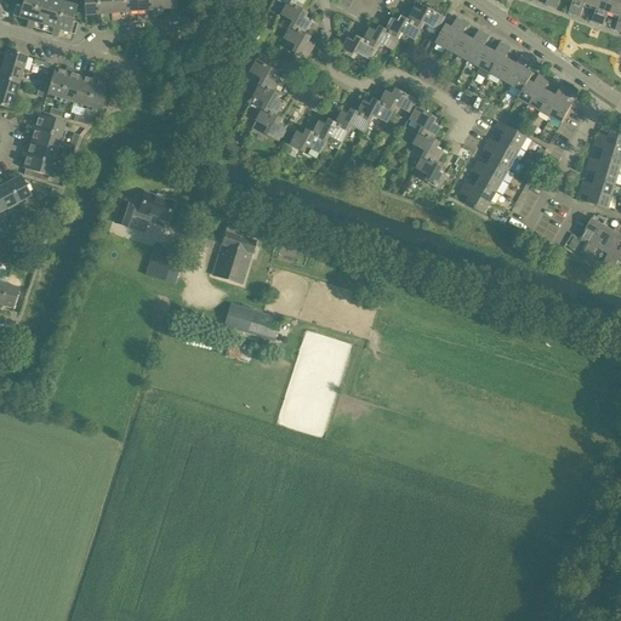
[(44,26),(51,0),(23,0),(22,6),(17,5),(13,17),(28,21),(26,28),(33,30),(34,23),(44,26)]
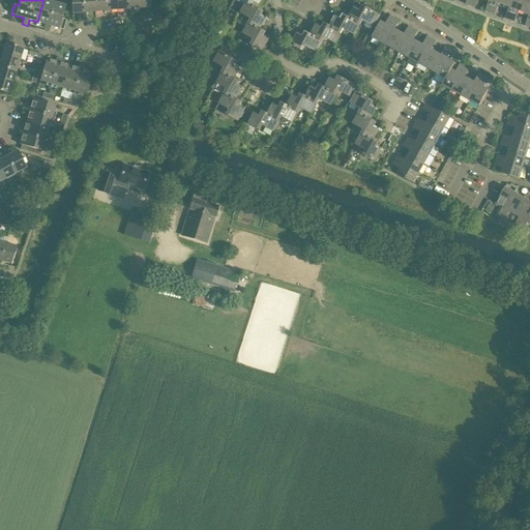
[(64,30),(66,20),(62,19),(66,5),(48,0),(43,0),(37,22),(46,25),(43,30),(49,32),(51,26),(64,30)]
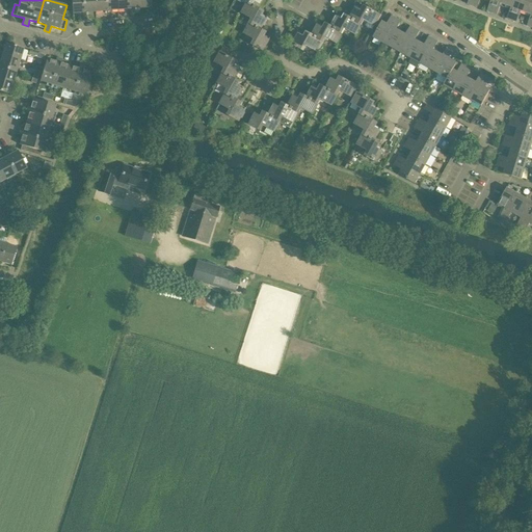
[(71,0),(73,14),(84,12),(82,0),(71,0)]
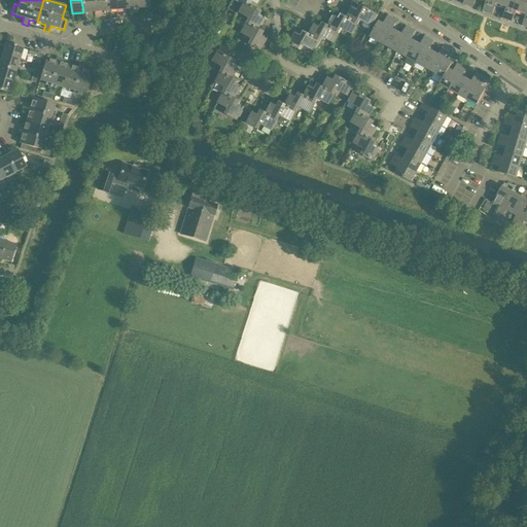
[(81,0),(83,12),(95,11),(93,0),(81,0)]
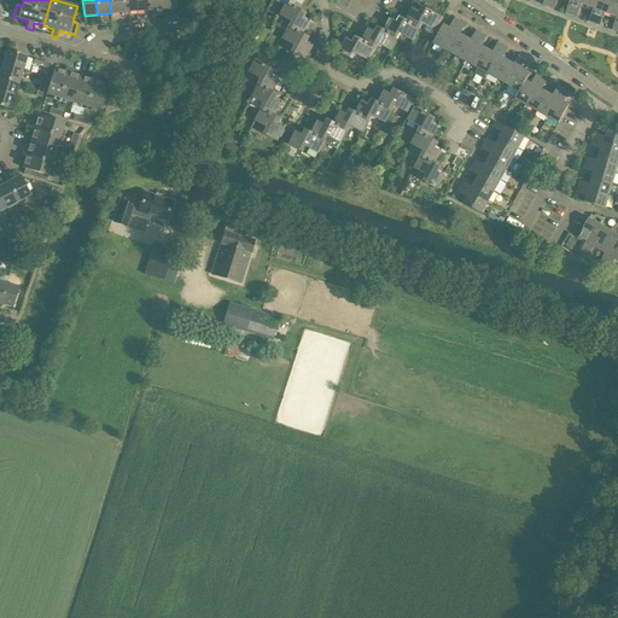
[(109,0),(111,13),(123,12),(122,0),(109,0)]
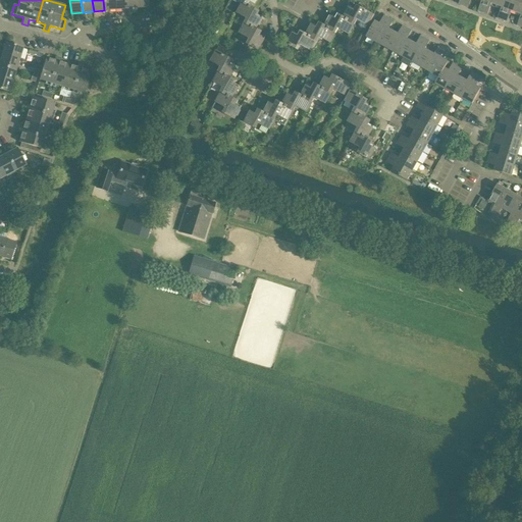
[(103,0),(104,10),(115,10),(114,0),(103,0)]
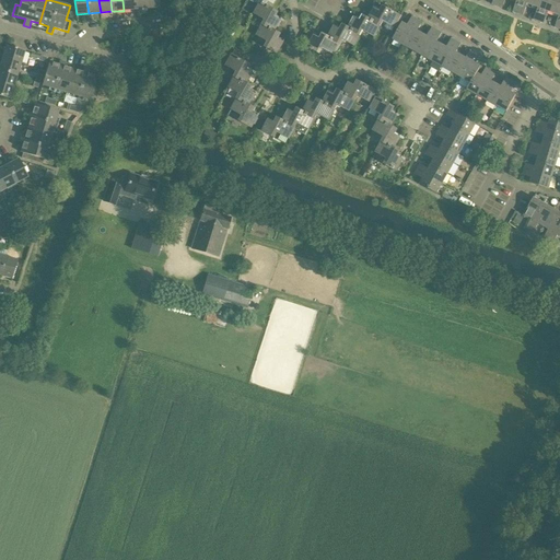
[(123,0),(124,11),(136,10),(135,0),(123,0)]
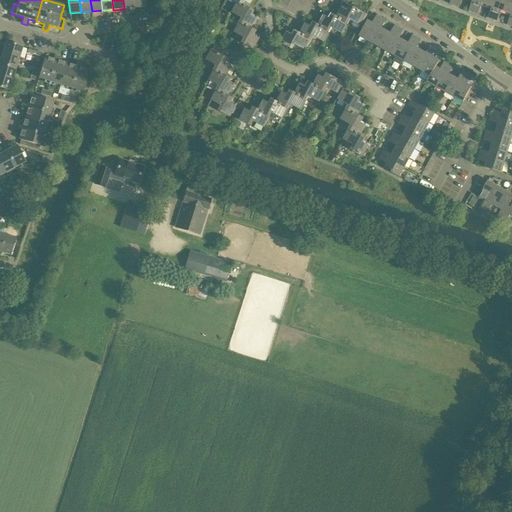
[(123,0),(124,9),(135,8),(134,0),(123,0)]
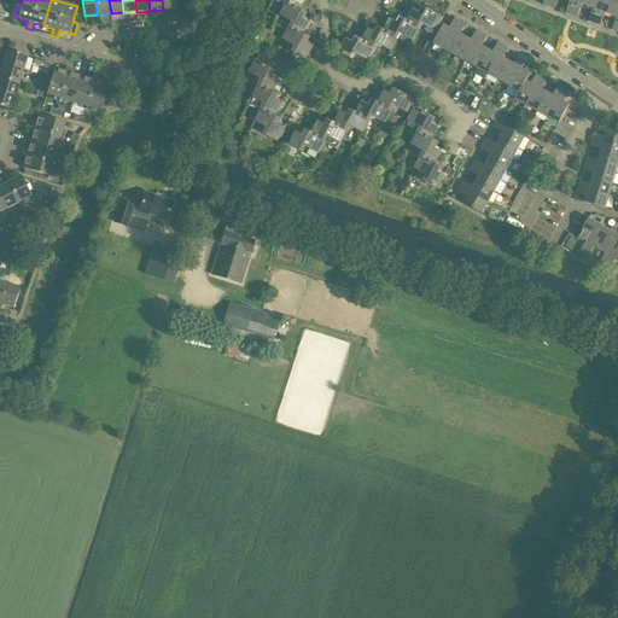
[(274,0),(286,6),(287,4),(301,11),(307,0),(274,0)]
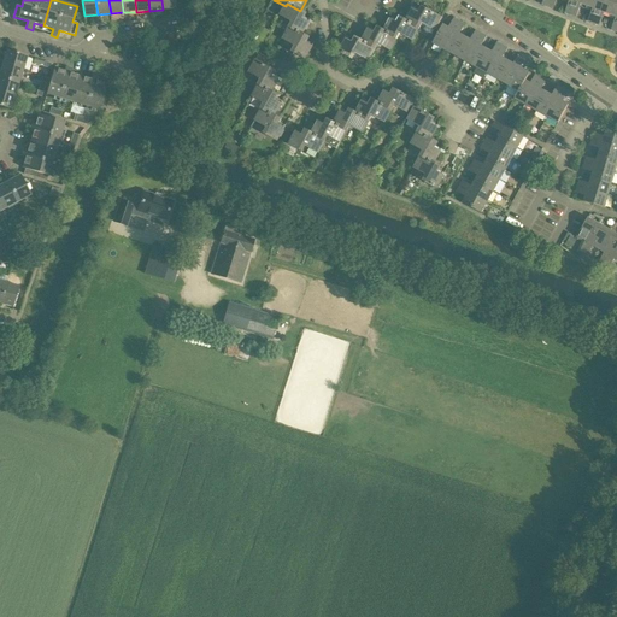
[(571,16),(577,0),(551,0),(548,7),(554,10),(557,0),(569,0),(571,0),(566,13),(571,16)]
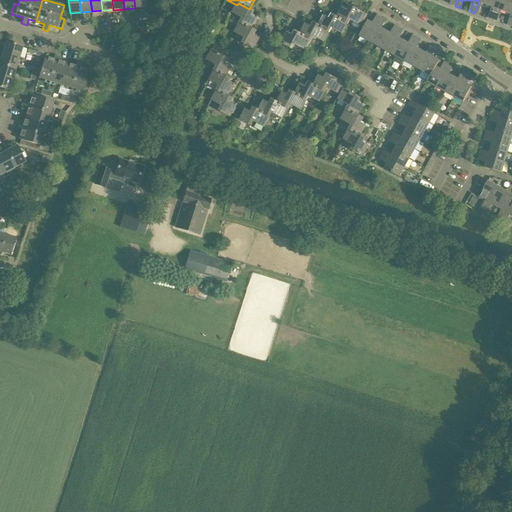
[(493,20),(501,0),(479,0),(474,13),(479,15),(483,4),(493,7),(489,19),(493,20)]
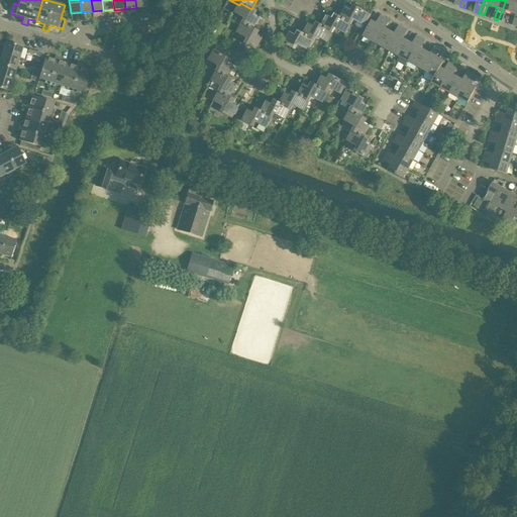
[(516,27),(516,0),(506,0),(498,20),(503,22),(507,11),(516,15),(513,26),(516,27)]
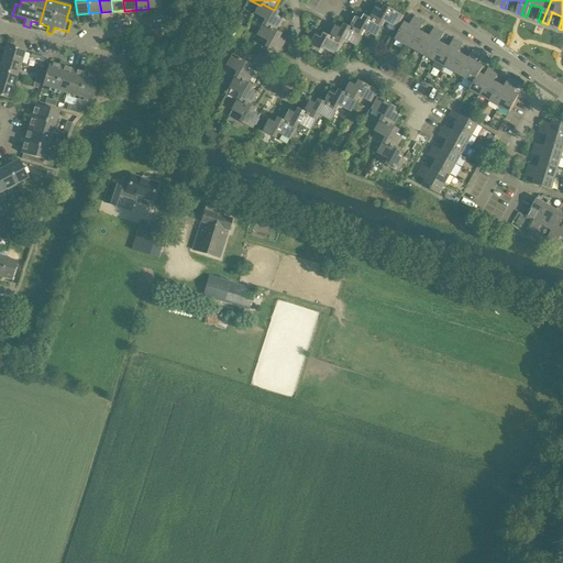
[(274,10),(262,3),(261,6),(256,14),(268,20),(265,25),(276,33),(277,32),(284,19),(278,15),(279,13),(274,10)]
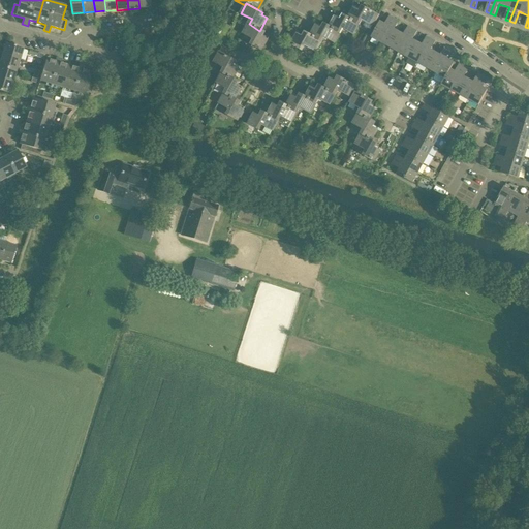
[(355,6),(349,19),(348,19),(360,25),(363,20),(374,26),(379,16),(363,6),(362,9),(355,6)]
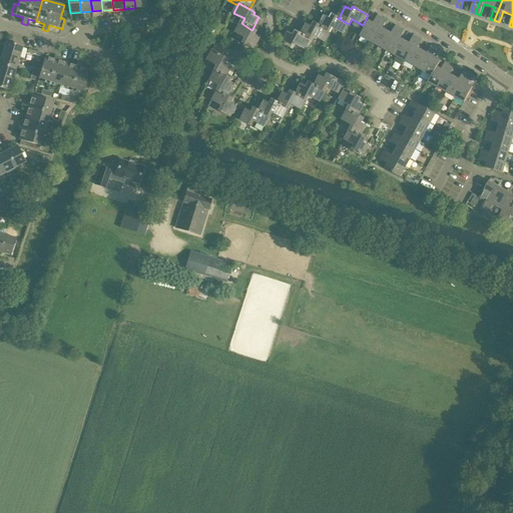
[(332,18),(327,15),(320,26),(331,32),(333,28),(344,34),(349,24),(338,18),(339,18),(333,15),(332,18)]
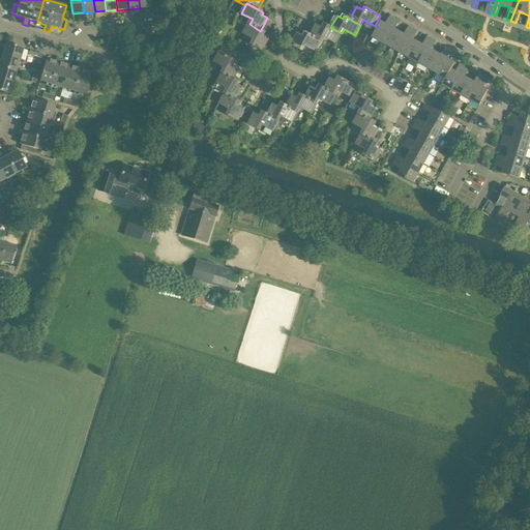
[(382,42),(395,19),(391,16),(386,24),(381,22),(373,37),(382,42)]
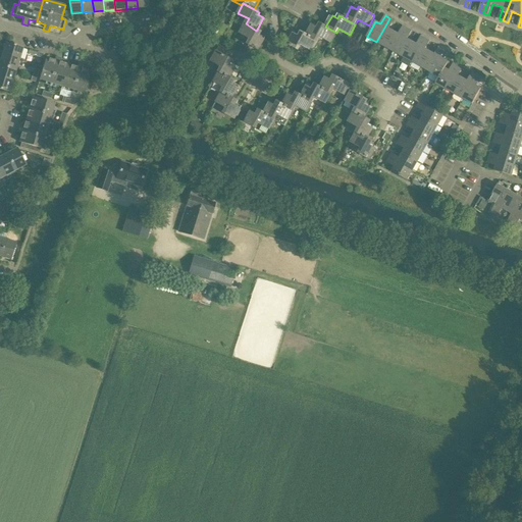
[(385,47),(395,32),(389,29),(395,20),(389,18),(376,42),(385,47)]
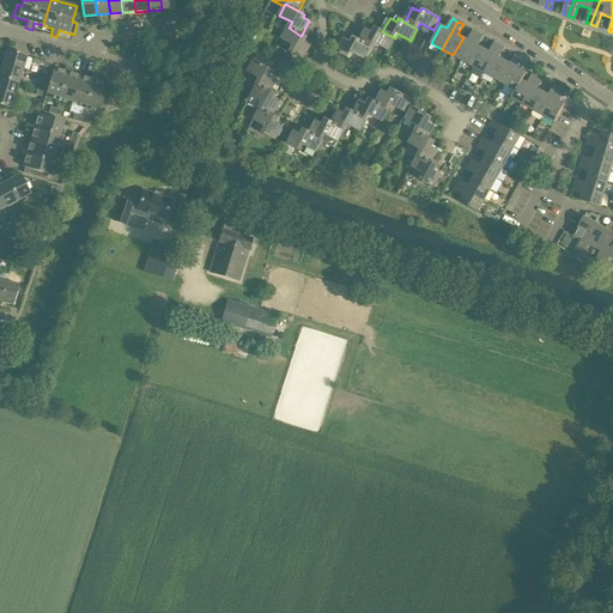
[(301,36),(289,28),(283,40),(295,46),(291,52),(304,59),(313,44),(307,41),(308,38),(302,35),(301,36)]
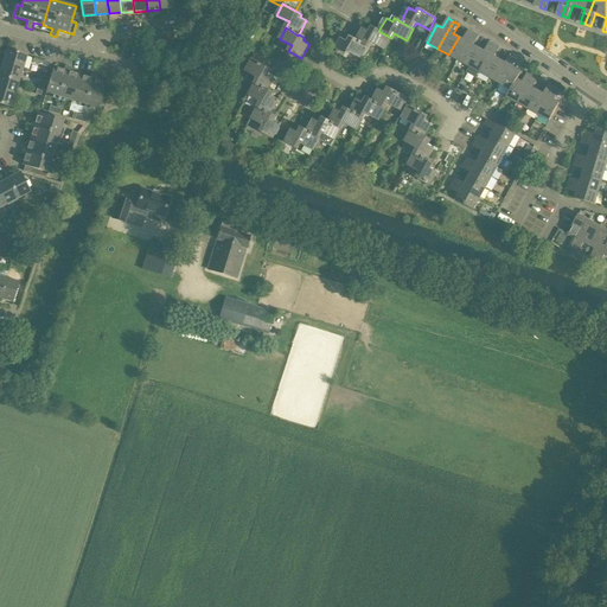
[(364,27),(356,40),(356,42),(369,49),(372,43),(385,50),(391,38),(378,31),(372,27),(370,31),(364,27)]
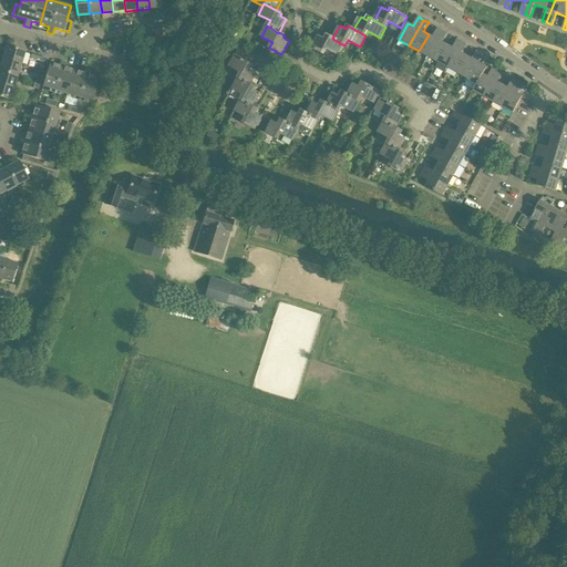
[(429,57),(443,31),(437,28),(433,37),(429,34),(419,51),(429,57)]
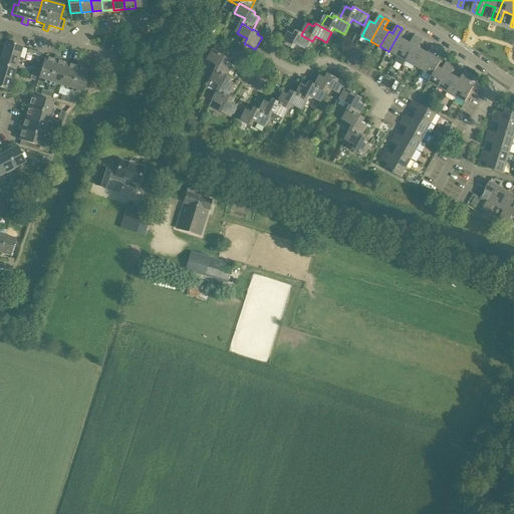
[(398,56),(406,40),(402,38),(406,30),(402,28),(389,51),(398,56)]
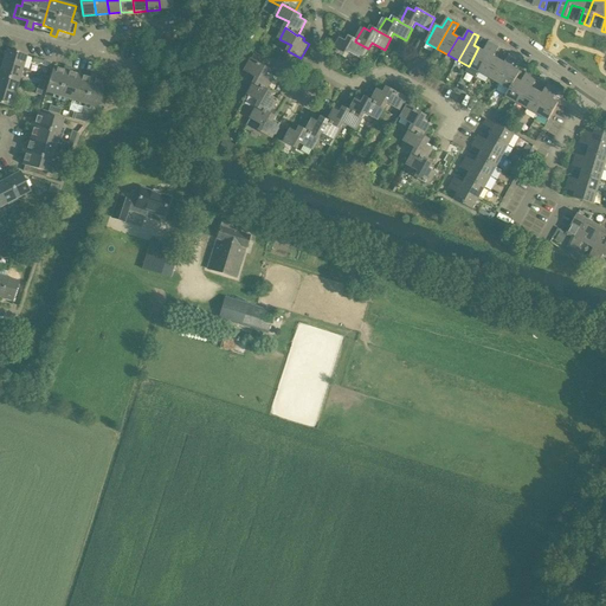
[(348,40),(342,37),(334,51),(347,58),(350,52),(362,59),(368,49),(355,42),(355,40),(349,37),(348,40)]
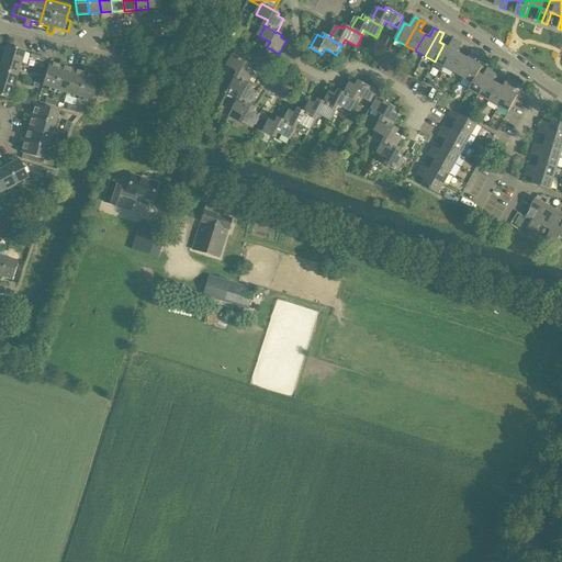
[(445,67),(459,42),(453,38),(449,47),(444,44),(435,62),(445,67)]
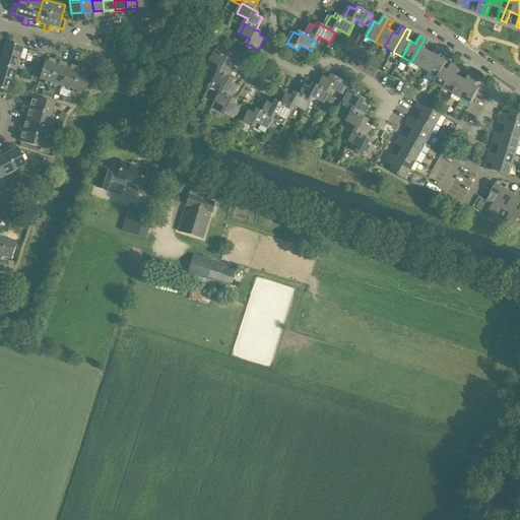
[(419,67),(429,51),(425,49),(429,41),(425,39),(411,62),(419,67)]
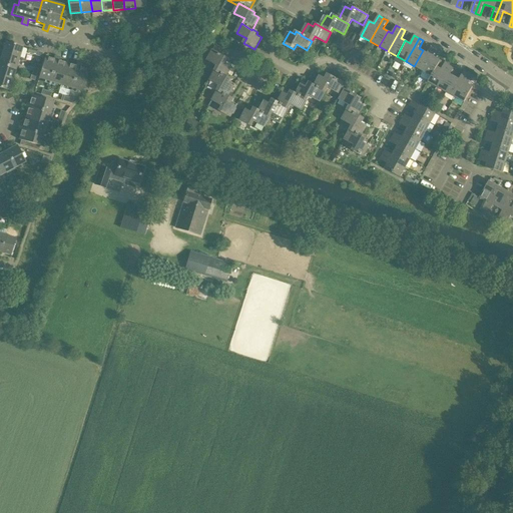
[(20,58),(23,47),(6,41),(2,53),(20,58)]
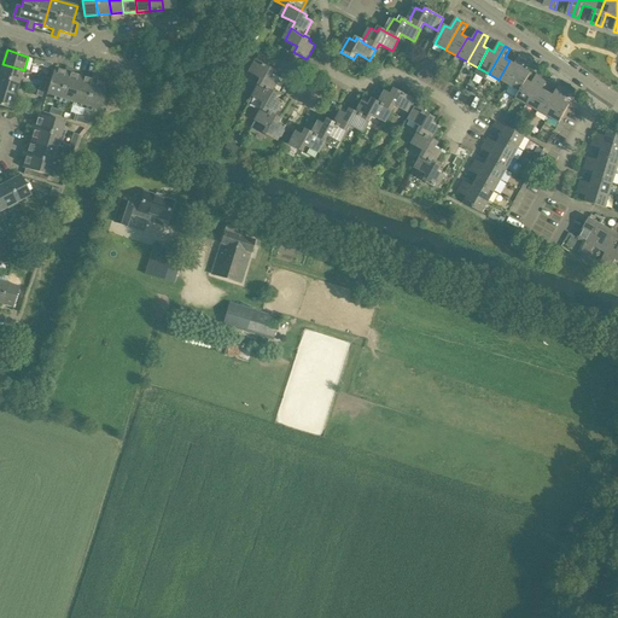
[(509,86),(525,58),(520,54),(516,64),(509,60),(499,80),(509,86)]
